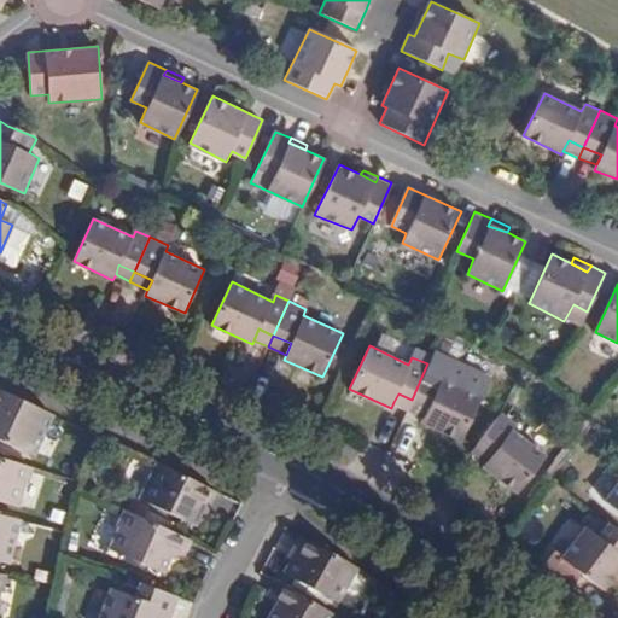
[(429,408),(424,418),(421,423),(461,442),(482,397),(443,379),(445,372),(427,363),(412,400),(429,408)]
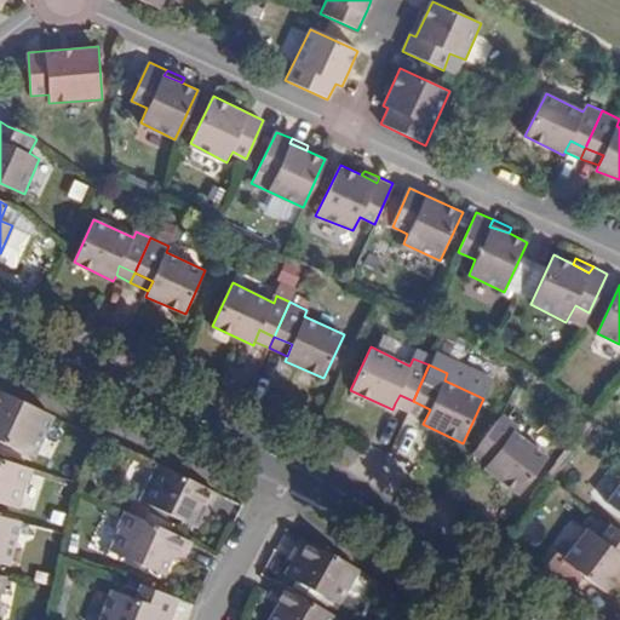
[(56,418),(0,391),(0,440),(36,457),(56,418)]
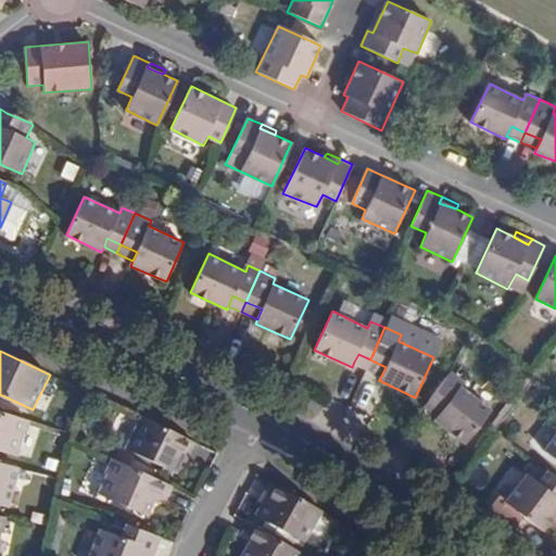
[(354,362),(366,368),(370,359),(358,354),(354,362)]
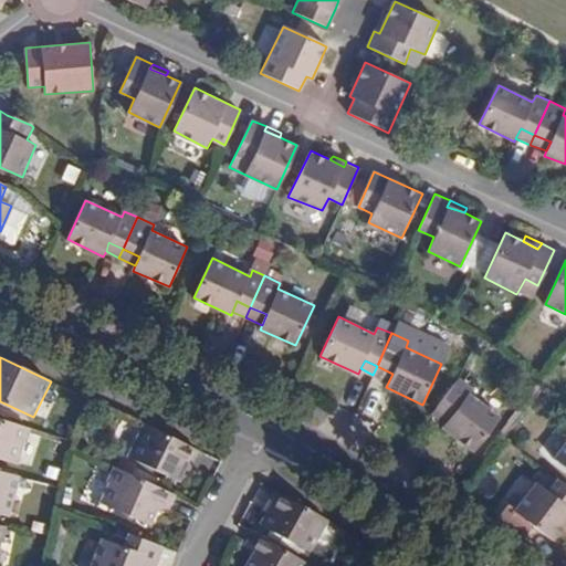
[(377,366),(373,375),(388,383),(392,374),(377,366)]
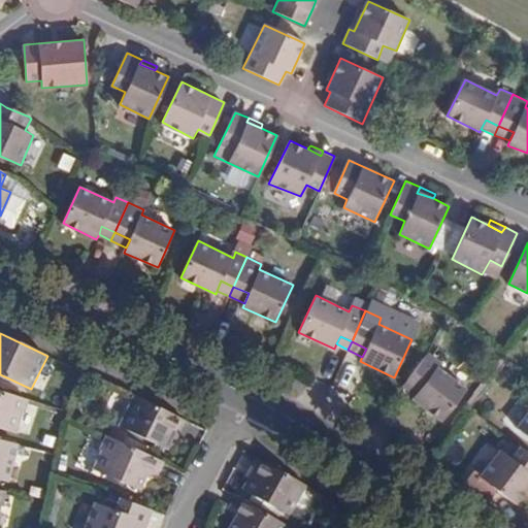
[(428,352),(402,386),(416,396),(415,400),(441,421),(468,389),(442,368),(446,365),(428,352)]
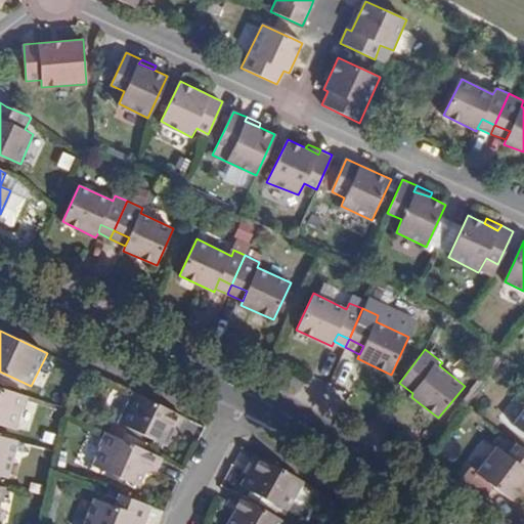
[(28,397),(0,388),(0,424),(17,429),(23,411),(26,410),(28,397)]
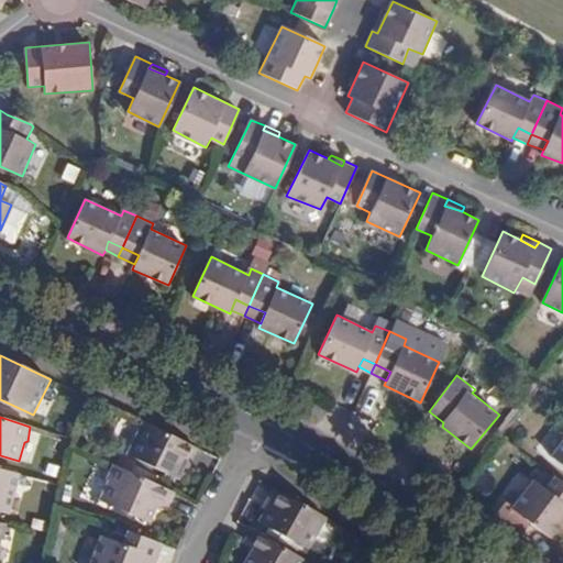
[(196,448),(143,422),(127,453),(179,478),(185,467),(188,470),(198,450),(196,448)]
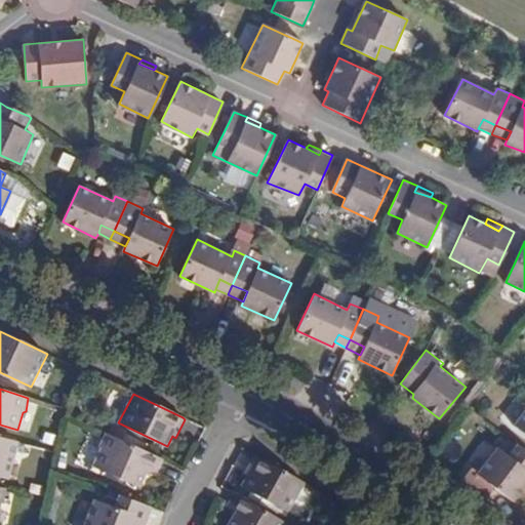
[(524,408),(514,425),(524,433),(524,408)]
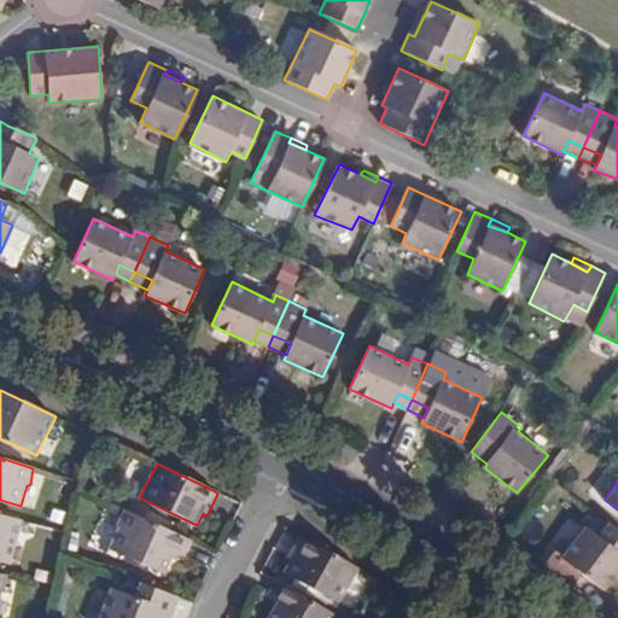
[(192,542),(123,511),(115,526),(118,529),(109,547),(165,573),(175,552),(186,558),(192,542)]
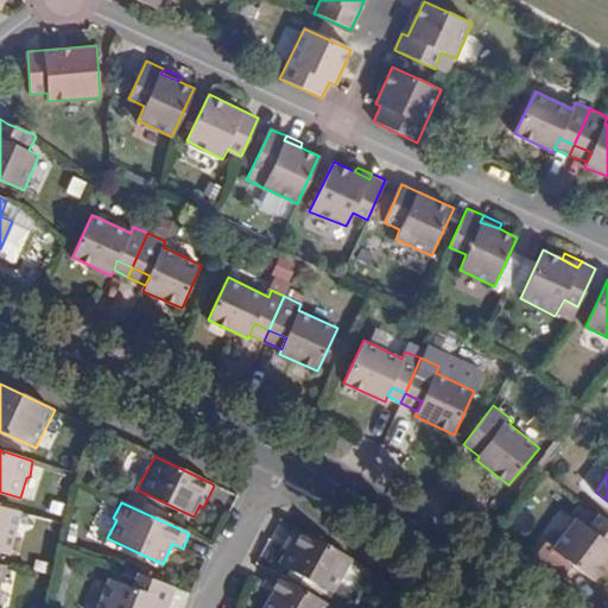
[(21,512),(0,506),(0,550),(11,553),(21,512)]
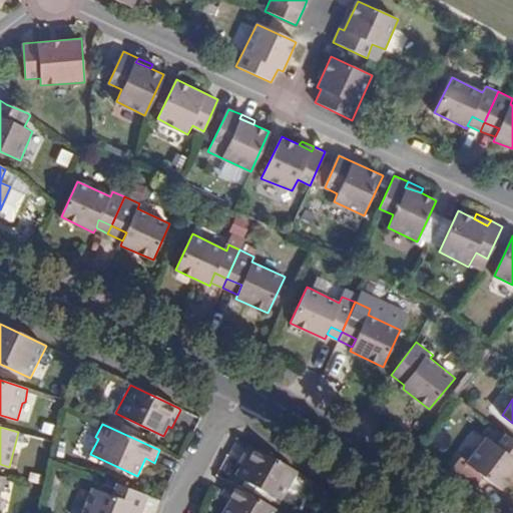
[(466,463),(494,485),(500,490),(512,473),(512,441),(504,434),(496,445),(486,437),(466,463)]
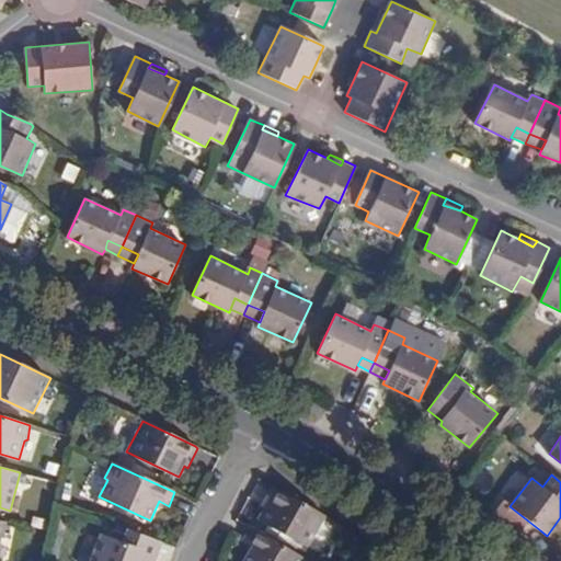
[(310,549),(327,517),(323,515),(272,488),(271,487),(261,506),(264,508),(258,519),(310,549)]
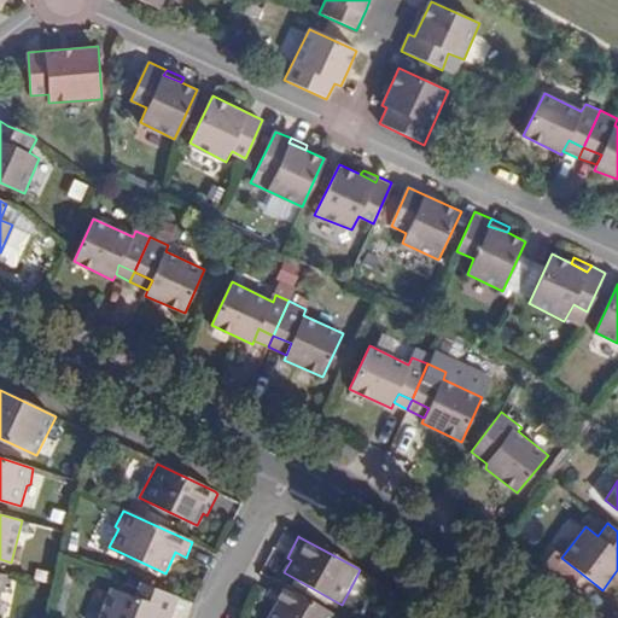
[(338,617),(274,581),(267,594),(278,600),(267,617),(338,617)]
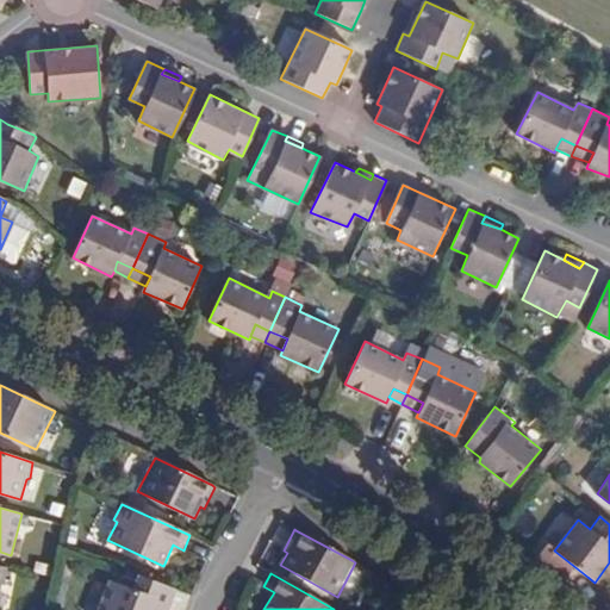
[(169,609),(178,591),(137,576),(132,587),(109,578),(97,609),(169,609)]
